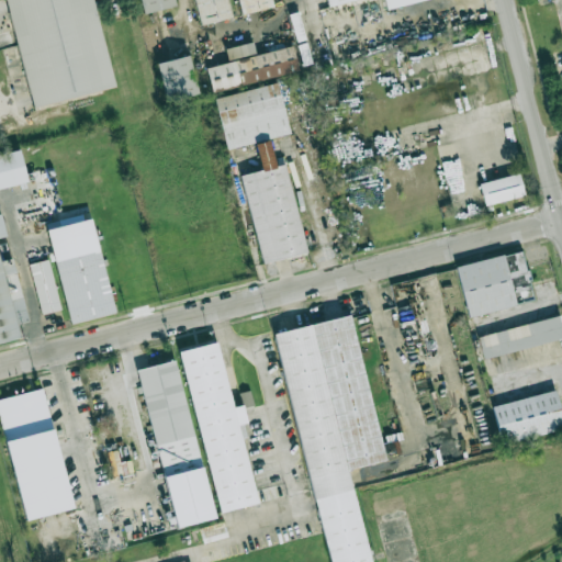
[(0,3),(0,0),(89,0),(112,88),(31,110),(12,45),(0,48),(0,31),(6,30),(0,3)]
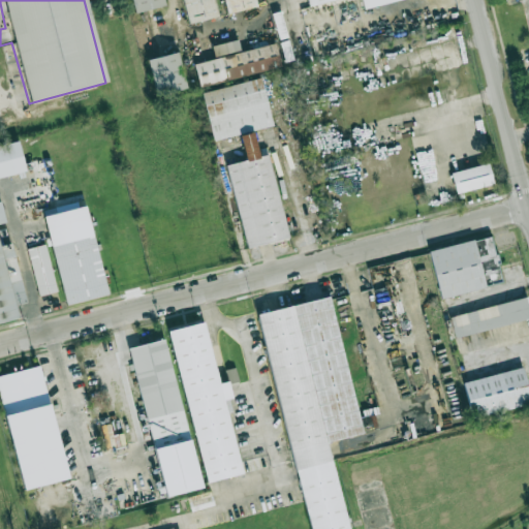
[(165,4),(163,0),(130,0),(134,12),(165,4)]
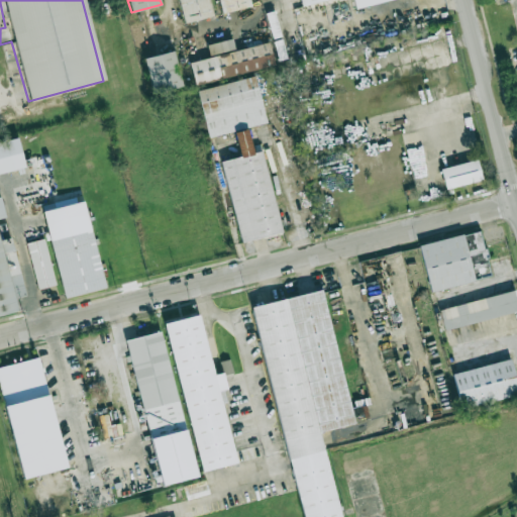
[(177,0),(182,22),(211,16),(207,0),(177,0)]
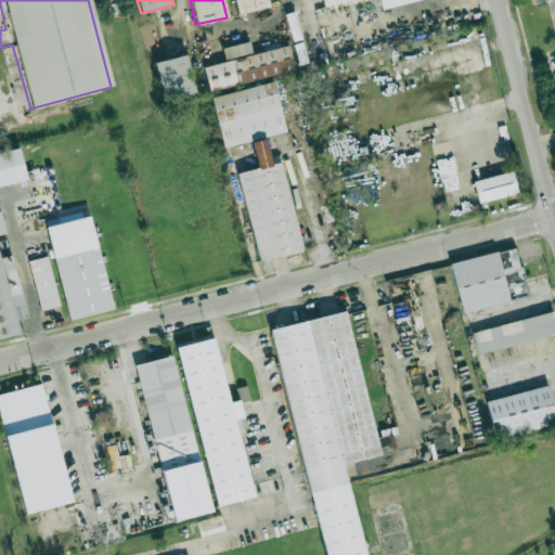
[(270,7),(268,0),(234,0),(239,14),(270,7)]
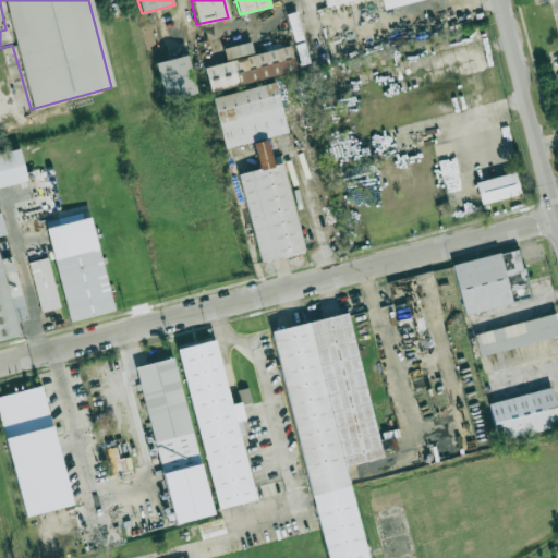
[(322,0),(431,0),(380,13),(376,0),(355,0),(325,9),(322,0)]
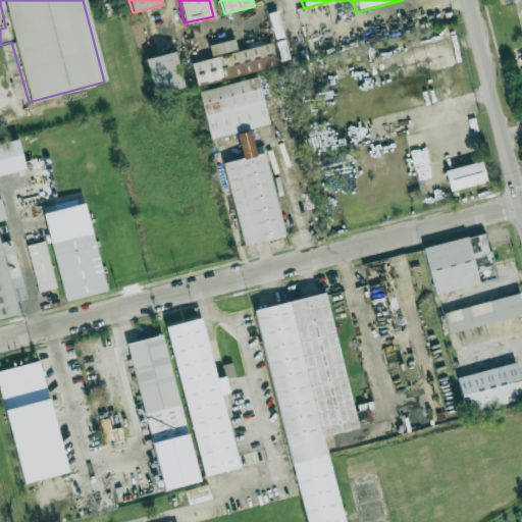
[(191,62),(196,85),(276,66),(271,42),(237,50),(235,39),(208,45),(211,58),(191,62)]
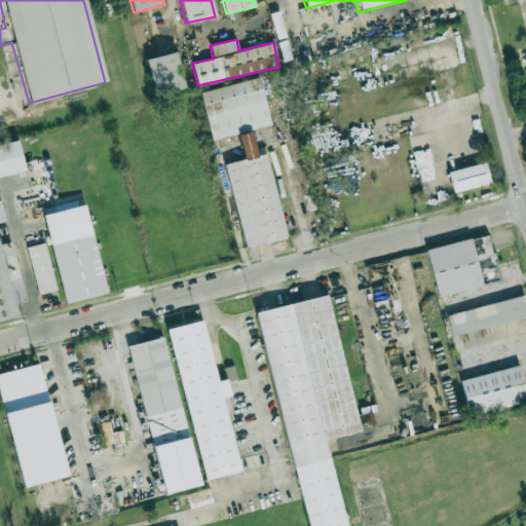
[(146,59),(155,95),(185,87),(177,51),(146,59)]
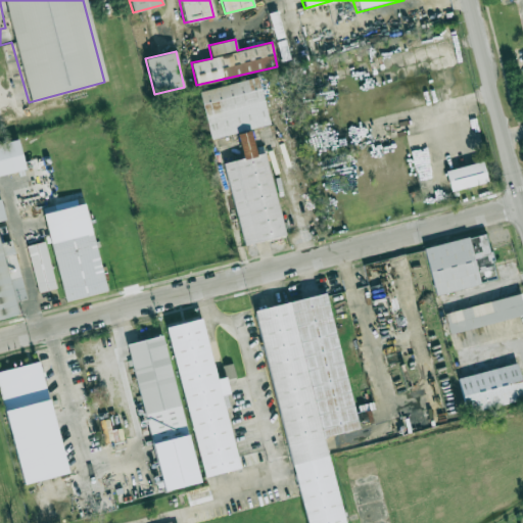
[(241,80),(240,76),(203,86),(205,90),(241,80)]
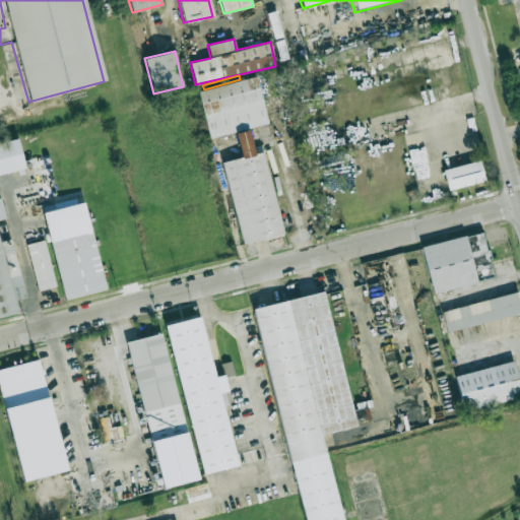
[(241,243),(282,235),(264,150),(254,152),(249,127),(267,124),(257,77),(198,89),(208,138),(236,132),(241,157),(223,160),(241,243)]
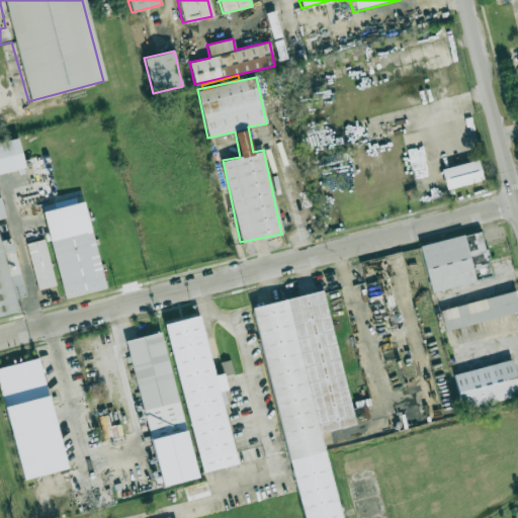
[(0,173),(24,167),(17,137),(0,141),(0,173)]
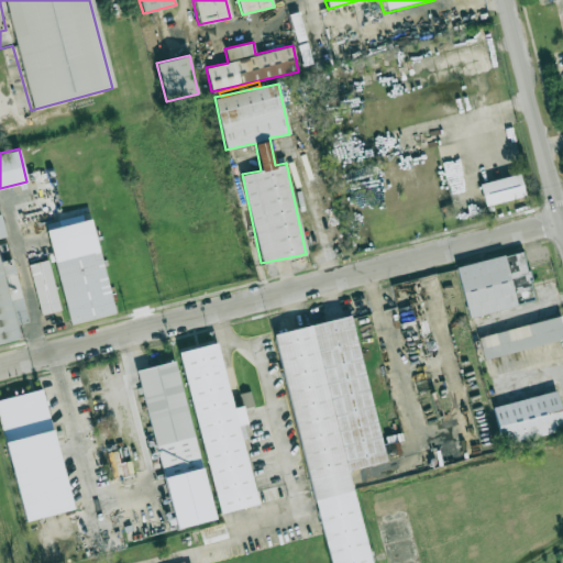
[(479,183),(485,206),(525,195),(519,173),(479,183)]
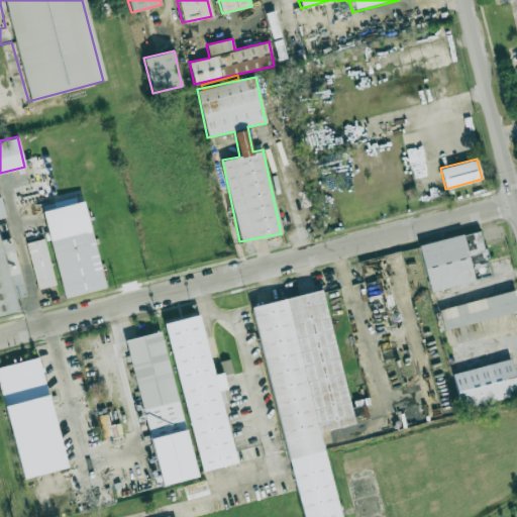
[(0,314),(16,311),(13,298),(24,296),(11,236),(0,238),(0,217),(5,217),(0,196),(0,314)]
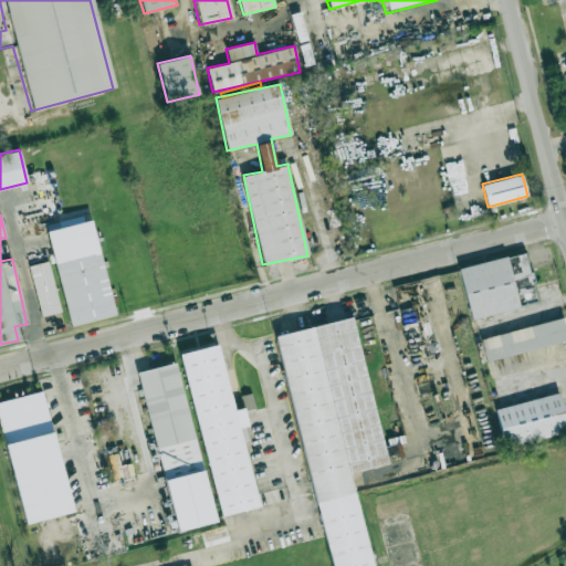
[(70,326),(115,316),(93,219),(48,230),(70,326)]
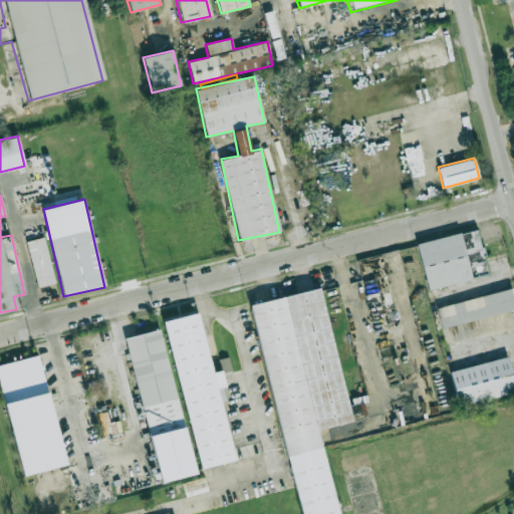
[(417,243),(429,290),(488,275),(477,229),(417,243)]
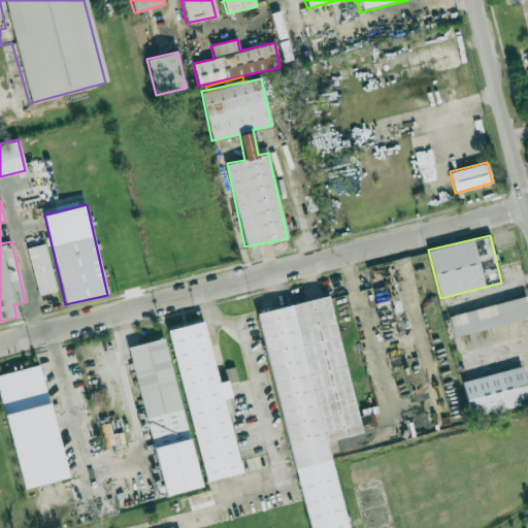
[(58,291),(44,243),(27,249),(39,296),(58,291)]
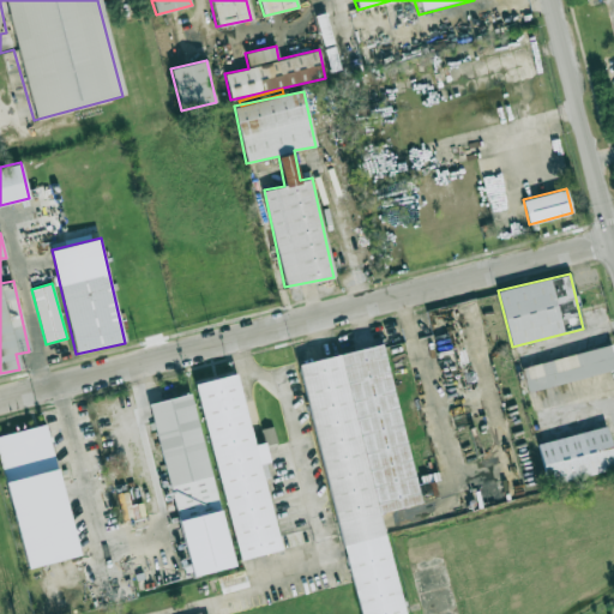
[(305,362),(357,613),(405,613),(384,512),(420,504),(385,344),(305,362)]
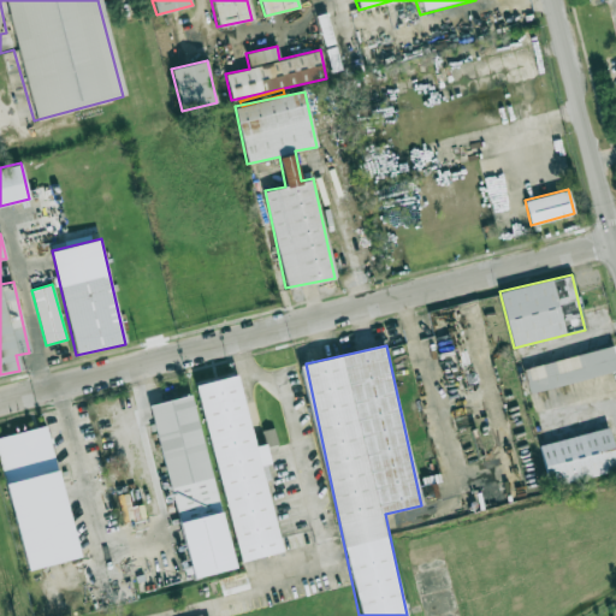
[(529,391),(615,372),(615,351),(615,348),(523,366),(529,391)]
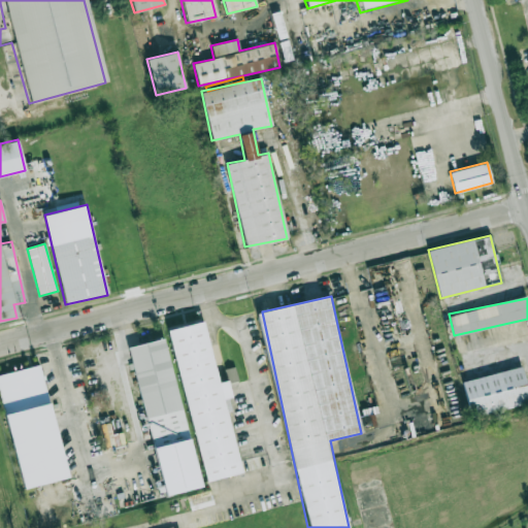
[(169,329),(205,482),(242,473),(225,399),(232,397),(228,381),(219,383),(204,322),(169,329)]
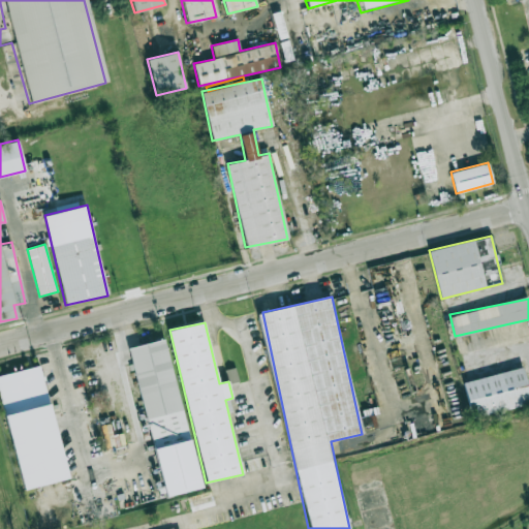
[(201,488),(165,339),(129,347),(165,497),(201,488)]
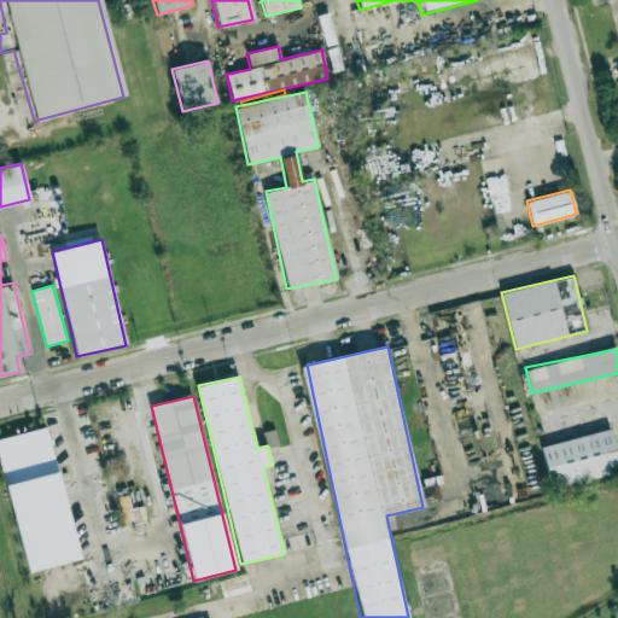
[(0,458),(25,572),(79,560),(50,427),(0,437),(0,458)]
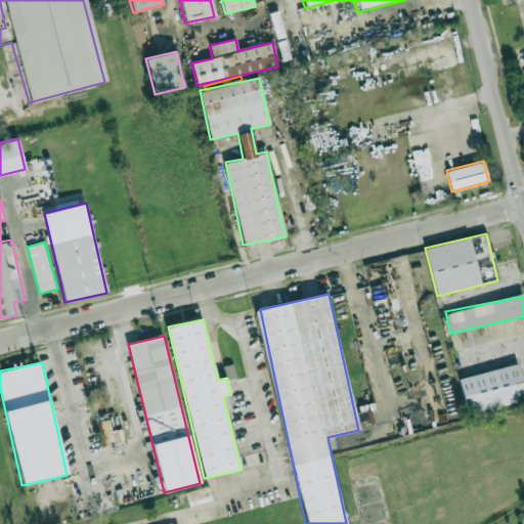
[(459,378),(467,413),(523,401),(523,390),(518,364),(459,378)]
